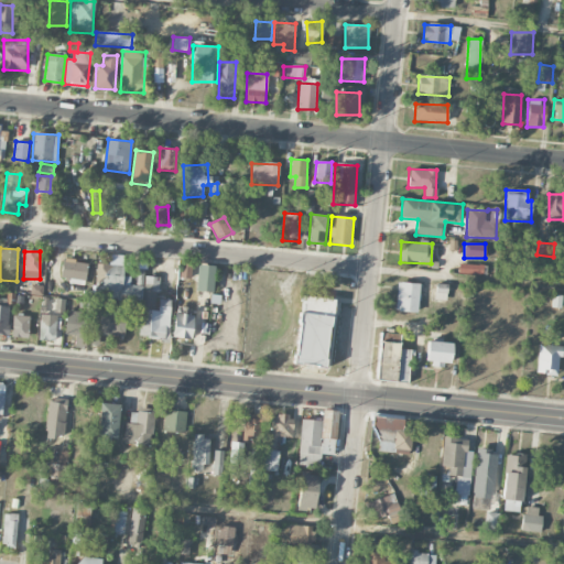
[(123,255),(109,255),(109,264),(95,264),(95,300),(142,301),(142,285),(130,285),(130,277),(123,275),(123,255)]
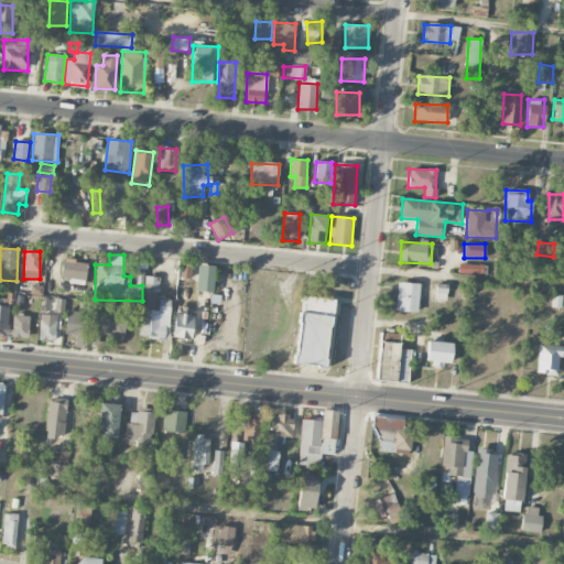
[(61,279),(86,281),(87,262),(63,260),(61,279)]
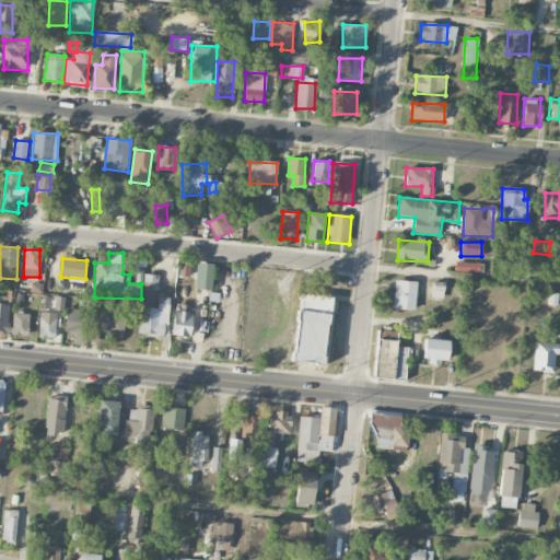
[(178,276),(189,277),(191,263),(179,261),(178,276)]
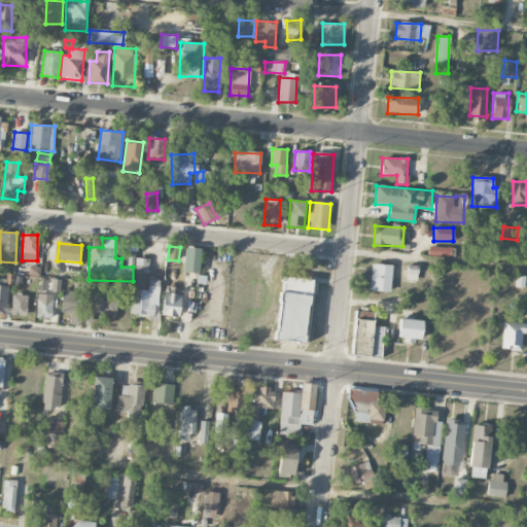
[(199,274),(202,249),(186,247),(183,272),(199,274)]
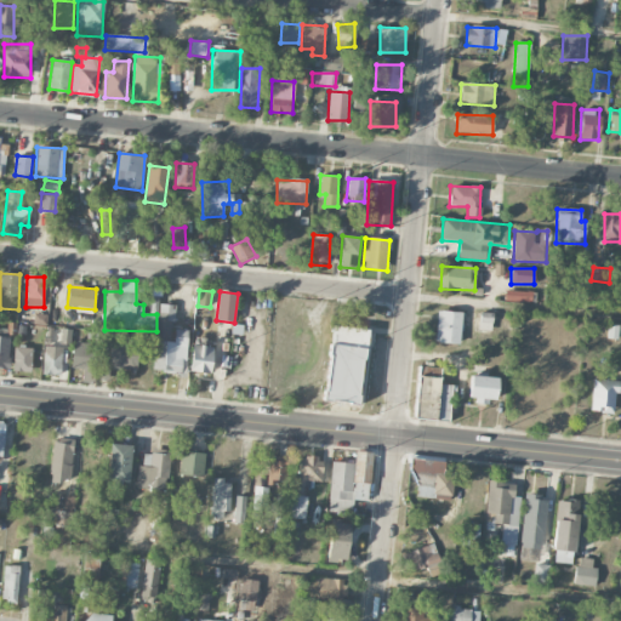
[(505,302),(531,302),(531,291),(505,291),(505,302)]
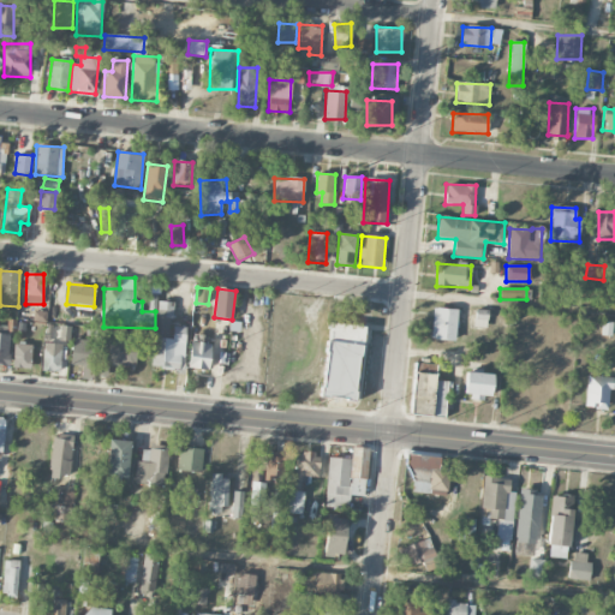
[(172,302),(157,302),(155,338),(171,338),(172,302)]
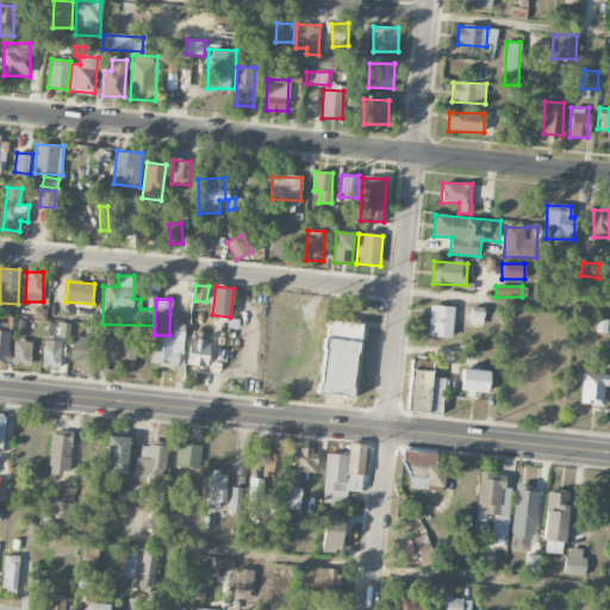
[(453,337),(454,306),(429,306),(428,336),(453,337)]
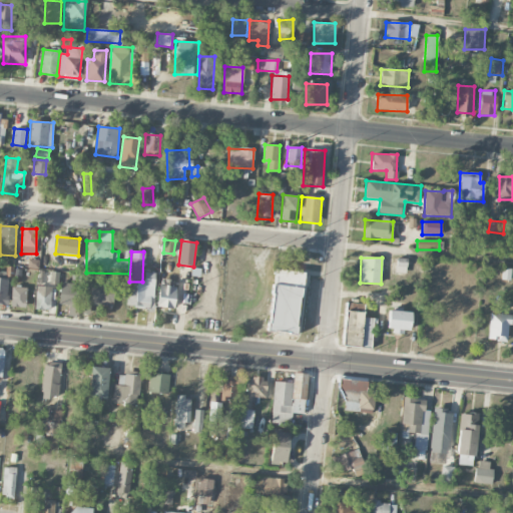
[(404,274),(408,260),(398,258),(394,272),(404,274)]
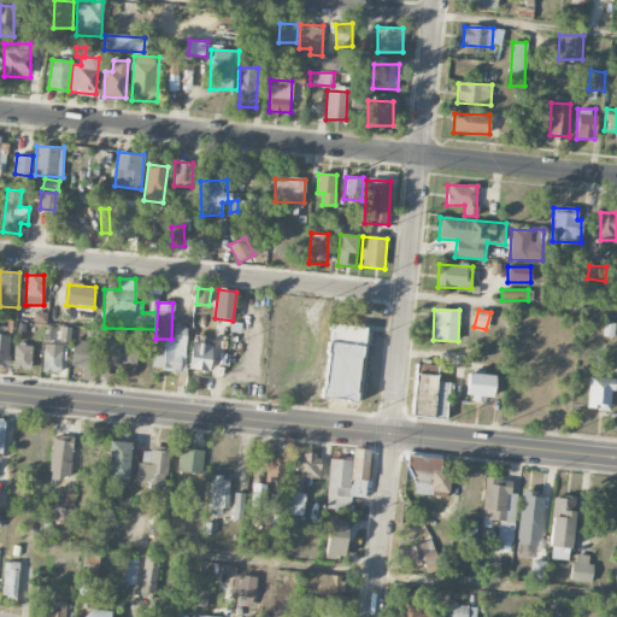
[(365,328),(330,323),(322,398),(356,401),(365,328)]
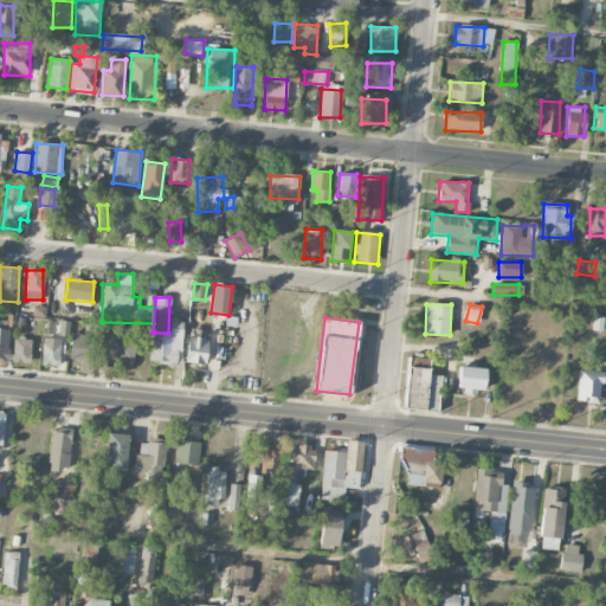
[(10,321),(0,320),(0,359),(8,360),(10,321)]
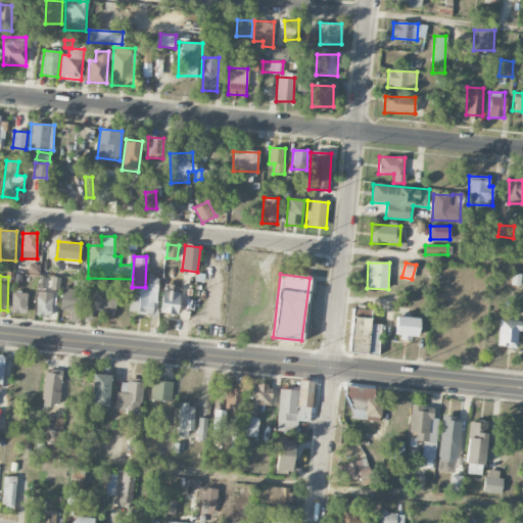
[(130,287),(129,313),(154,314),(155,282),(147,282),(147,288),(130,287)]
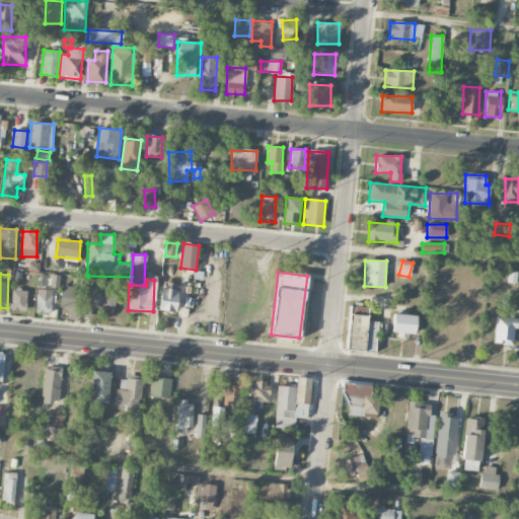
[(91,308),(114,310),(116,290),(90,287),(91,283),(85,283),(82,317),(90,318),(91,308)]
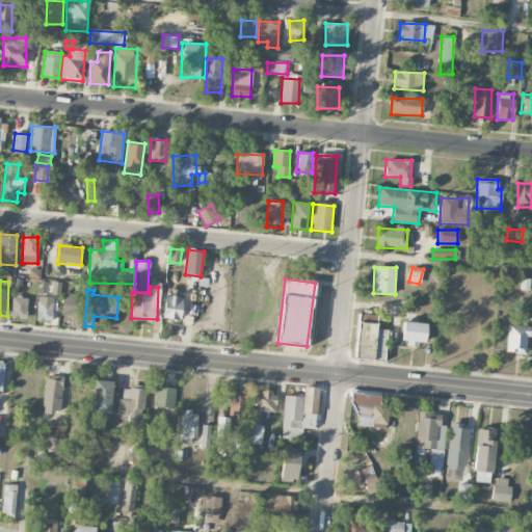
[(80,318),(81,296),(62,295),(61,317),(80,318)]
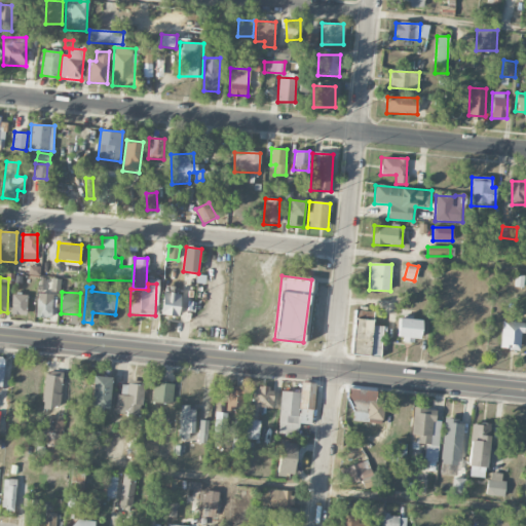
[(160,314),(179,316),(181,294),(162,292),(160,314)]
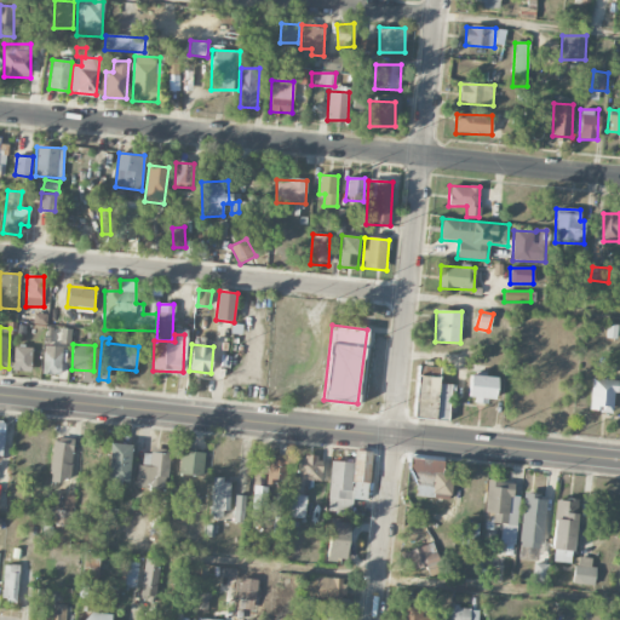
[(62,374),(62,346),(44,345),(42,374),(62,374)]
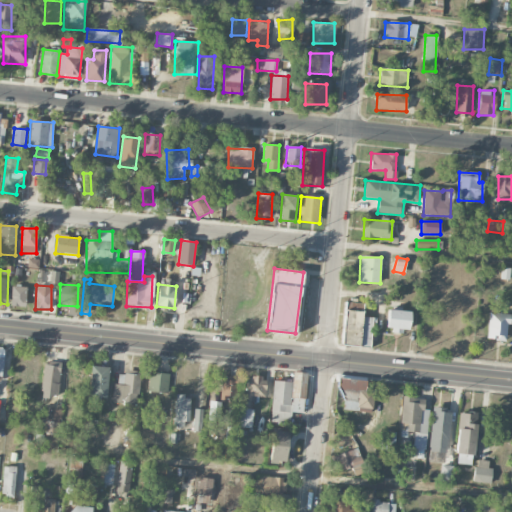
[(11,306),(26,307),(27,287),(12,286),(11,306)]
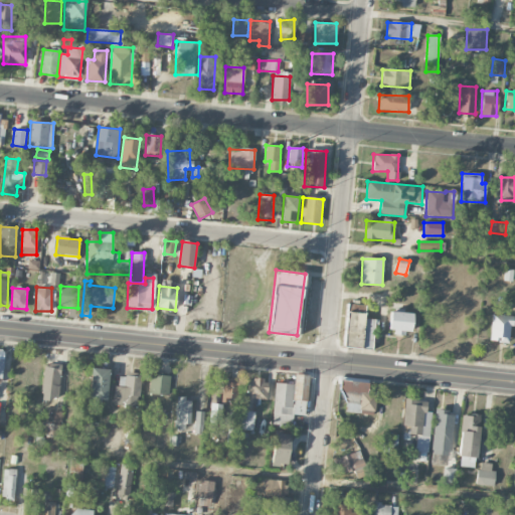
[(343,346),(372,350),(376,320),(364,318),(365,305),(348,303),(343,346)]
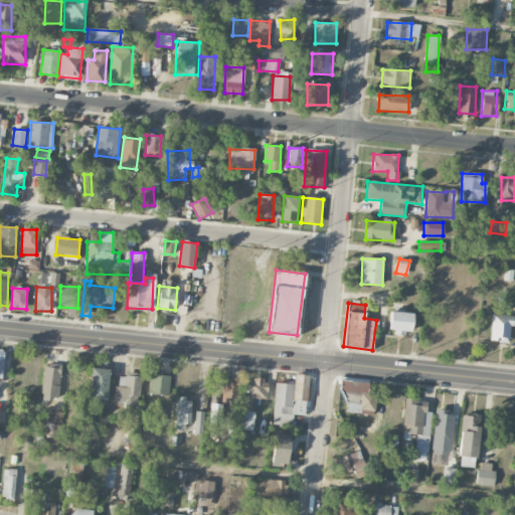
[(411,333),(412,313),(389,312),(388,332),(411,333)]
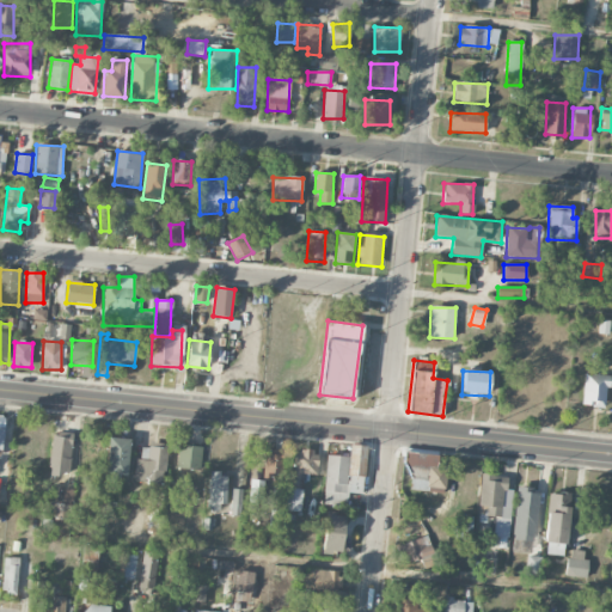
[(581,405),(604,408),(606,387),(611,387),(611,375),(585,373),(581,405)]
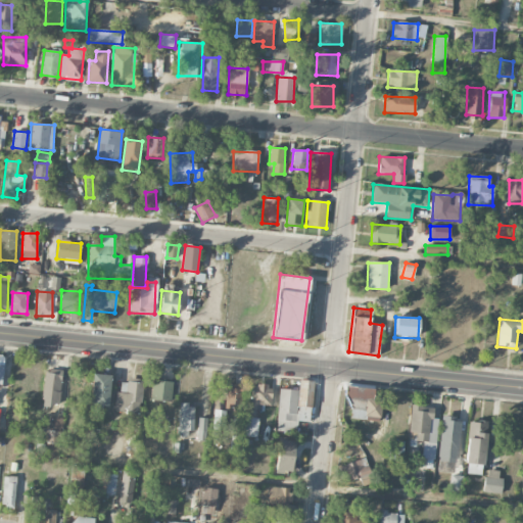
[(59,406),(61,374),(44,373),(43,405),(59,406)]
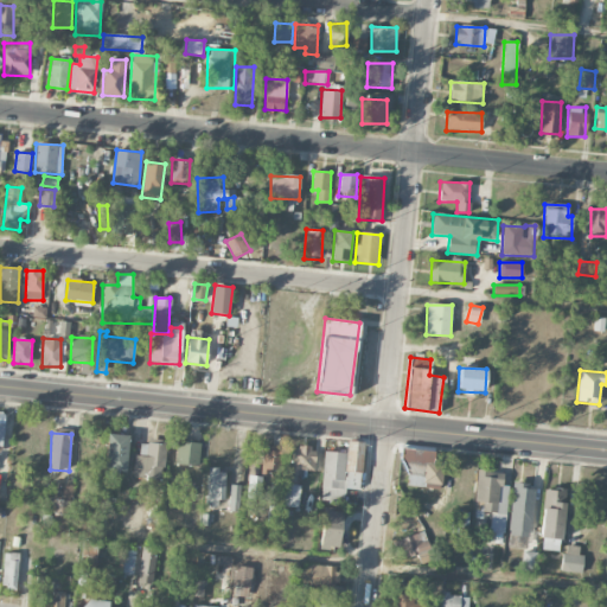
[(106,471),(127,472),(128,435),(107,434),(106,471)]
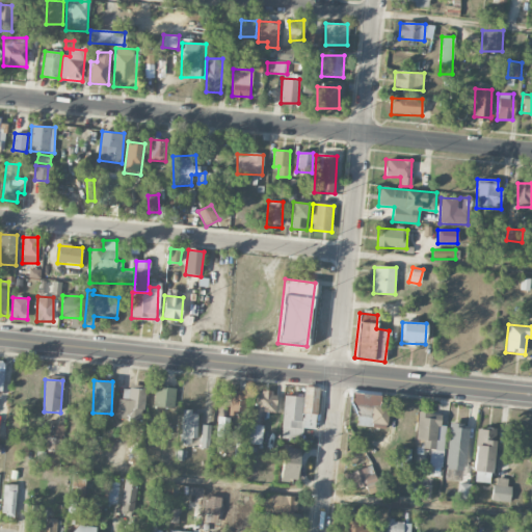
[(175,408),(176,388),(155,387),(154,407),(175,408)]
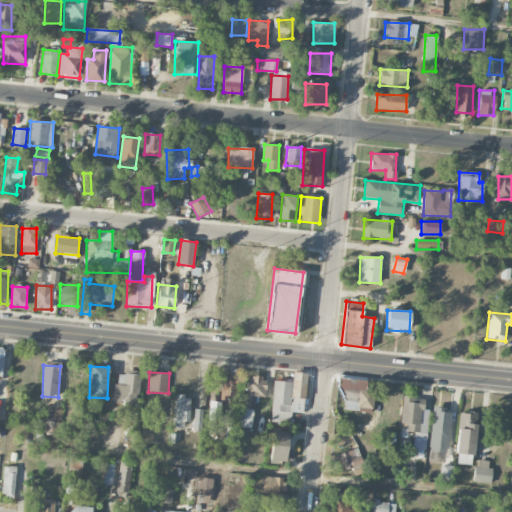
[(292,382),(273,380),(270,422),(290,423),(291,412),(304,413),(306,373),(292,372),(292,382)]
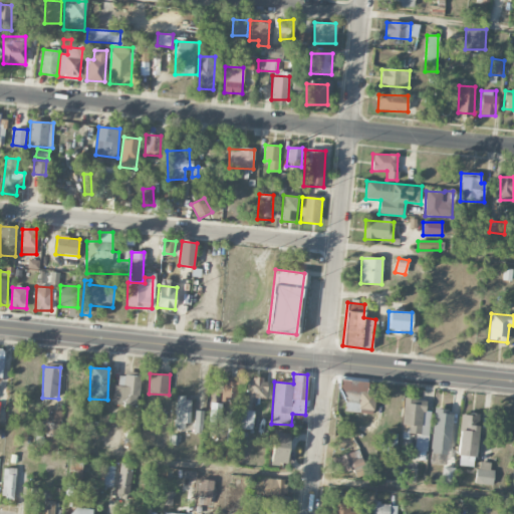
[(140,375),(118,375),(117,386),(113,386),(112,405),(139,406),(140,375)]
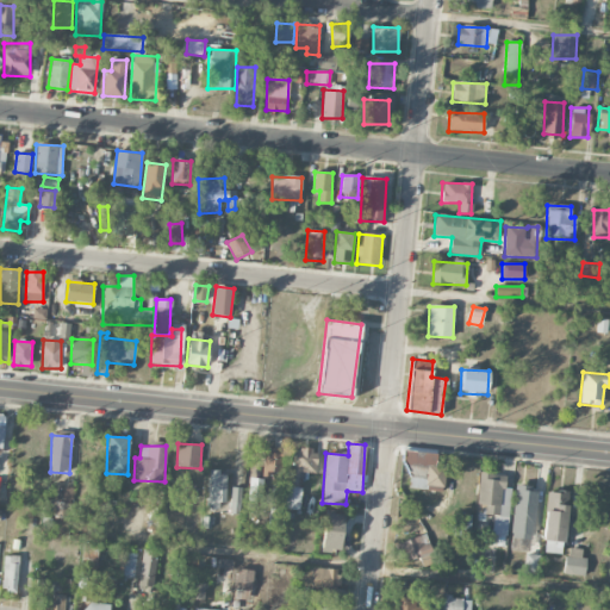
[(282,448),(263,448),(263,475),(282,475),(282,448)]
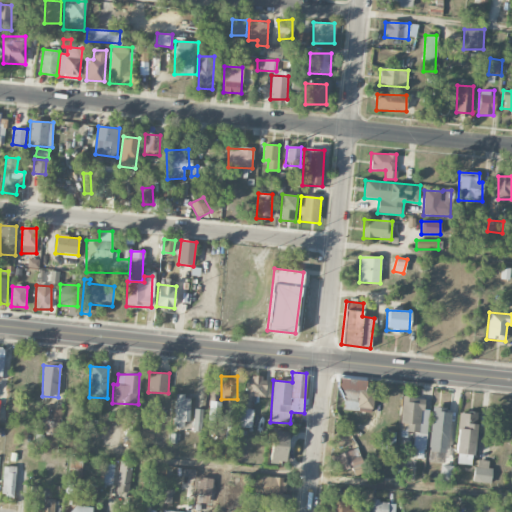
[(264,397),(265,377),(246,377),(246,402),(252,402),(252,397),(264,397)]
